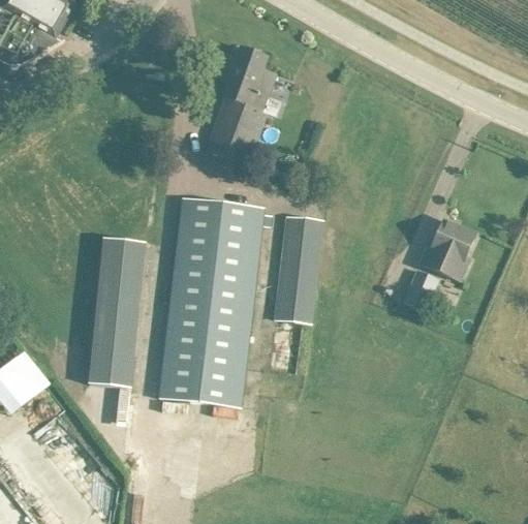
[(0,59),(3,61),(6,62),(9,63),(11,63),(13,63),(16,63),(18,63),(20,62),(22,61),(64,38),(63,37),(61,38),(55,35),(73,2),(71,1),(72,0),(3,0),(1,4),(0,4),(0,59)]
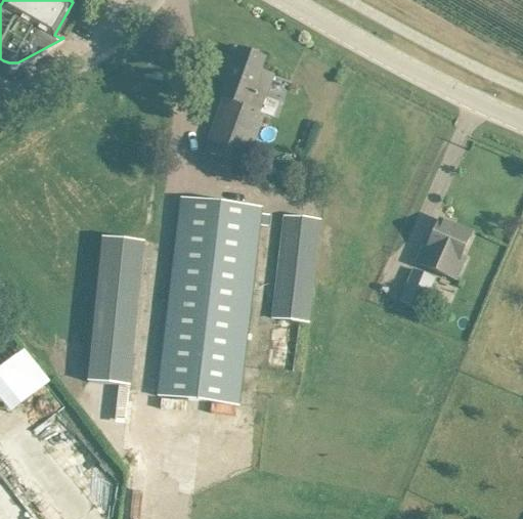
[(204,147),(223,155),(245,162),(264,110),(270,112),(276,96),(264,92),(271,72),(258,67),(263,54),(238,45),(220,94),(222,95),(204,147)]
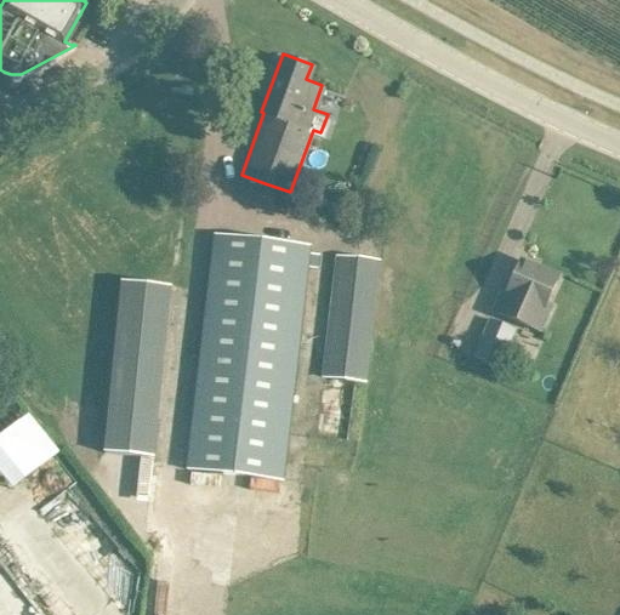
[(214,231),(214,233),(187,465),(280,476),(307,240),(214,231)]
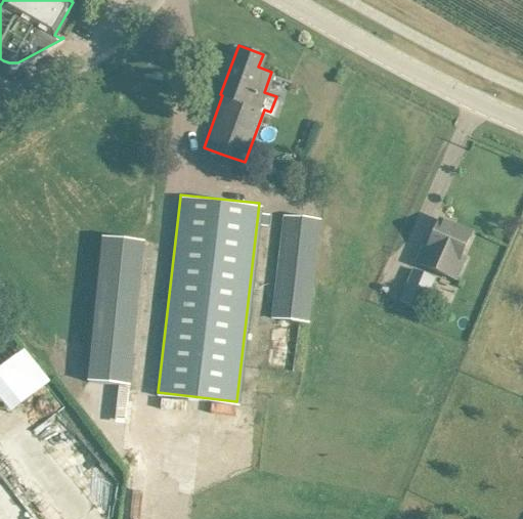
[(273,316),(307,320),(319,218),(286,214),(273,316)]
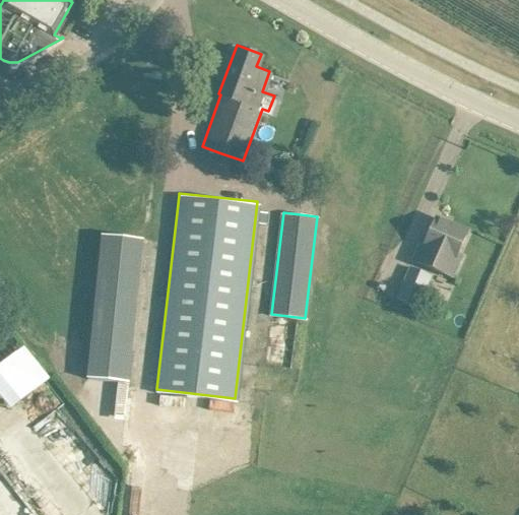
[(426,262),(451,274),(460,252),(457,250),(466,228),(436,214),(426,237),(422,235),(412,257),(426,262)]
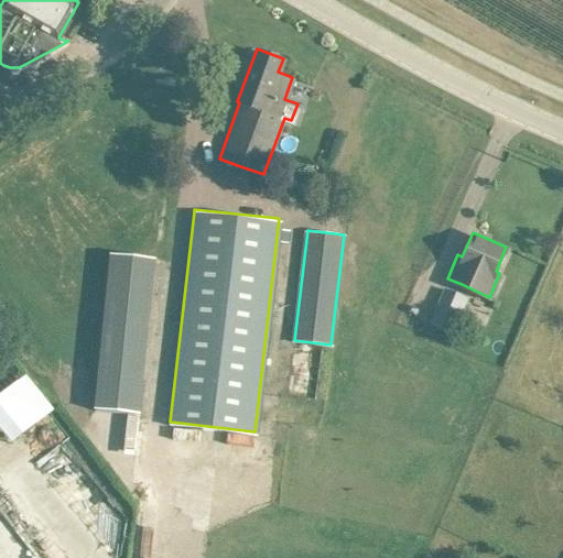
[(94,406),(138,411),(154,255),(110,251),(94,406)]
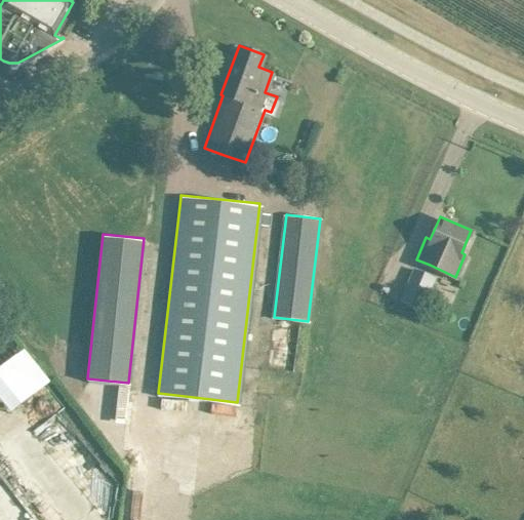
[(401,300),(421,309),(435,278),(414,269),(401,300)]
